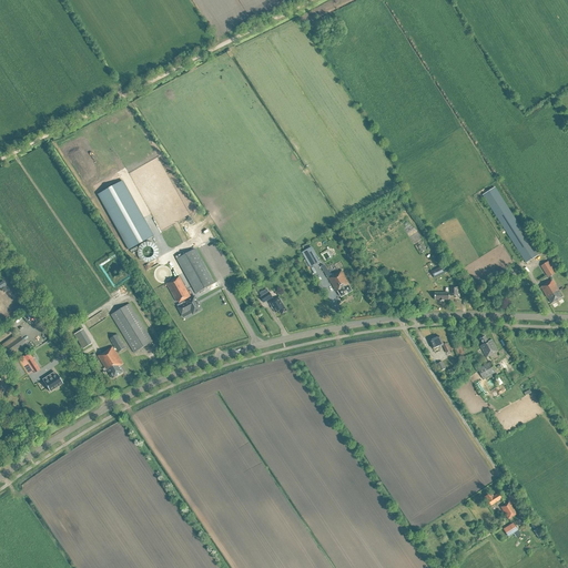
[(123,181),(98,195),(129,251),(154,236),(123,181)]
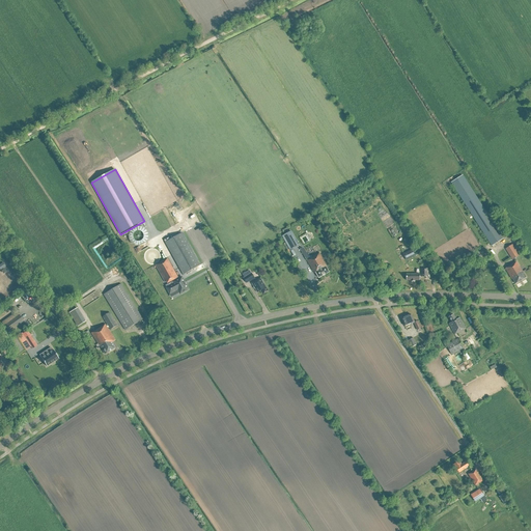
[(492,246),(503,239),(502,238),(507,233),(501,225),(496,228),(463,175),(451,183),(492,246)]
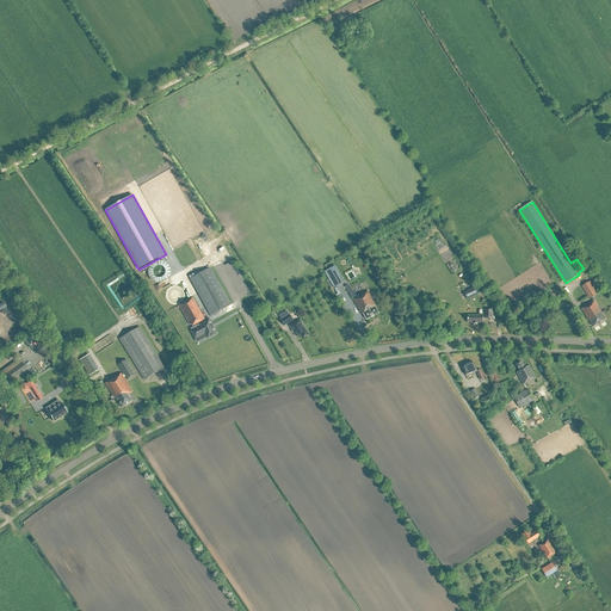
[(160,282),(162,282),(165,279),(167,278),(168,276),(170,272),(170,270),(168,267),(167,265),(165,263),(162,261),(159,261),(156,263),(154,264),(152,266),(150,269),(149,272),(150,275),(152,277),(154,279),(156,281),(160,282)]
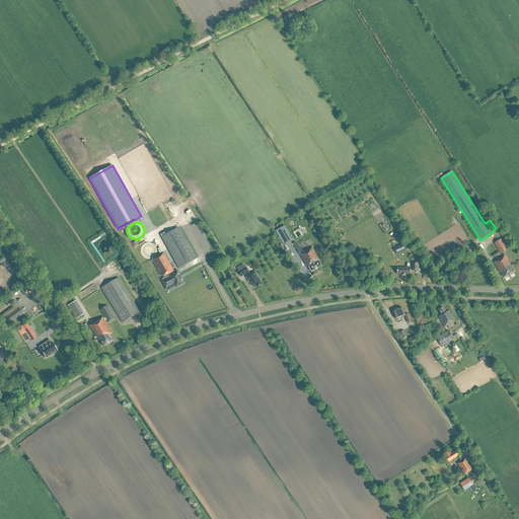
[(284,224),(276,229),(284,243),(292,238),(284,224)]
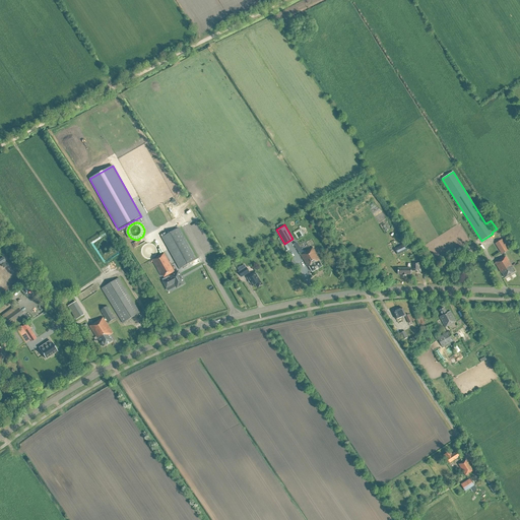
[(179,269),(197,259),(179,228),(161,238),(179,269)]
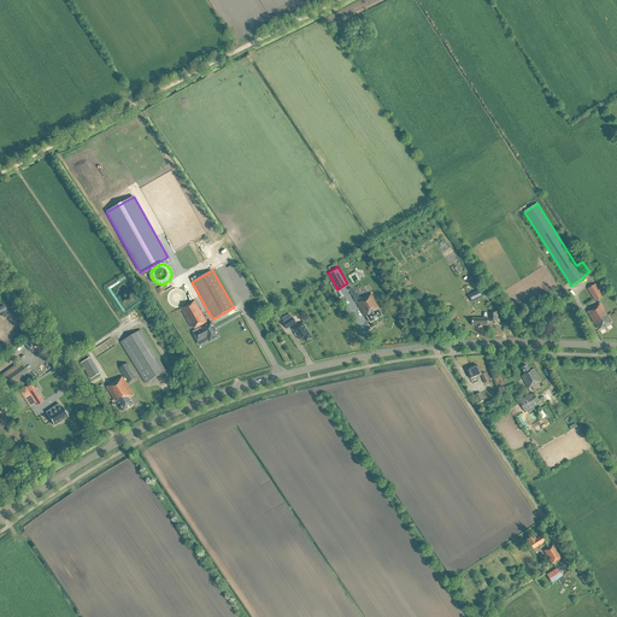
[(350,275),(354,283),(360,280),(356,271),(350,275)]
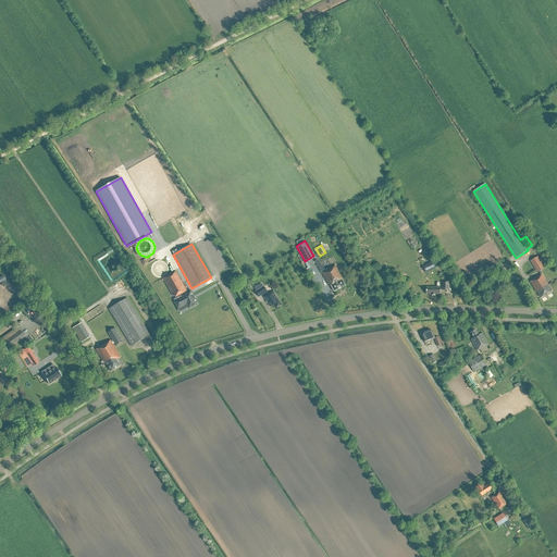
[(530,261),(537,273),(545,268),(537,256),(530,261)]
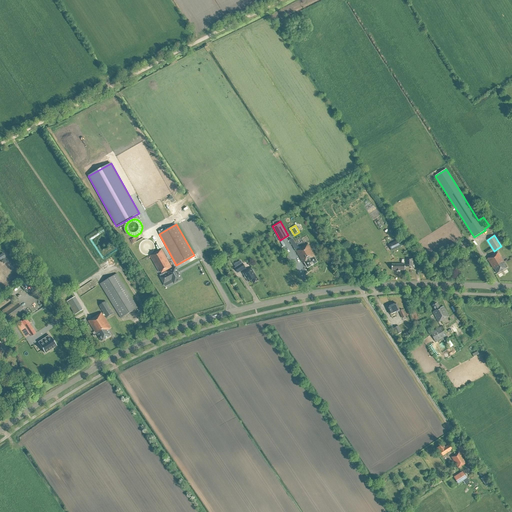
[(141,240),(135,242),(129,246),(145,274),(153,269),(141,249),(145,247),(141,240)]
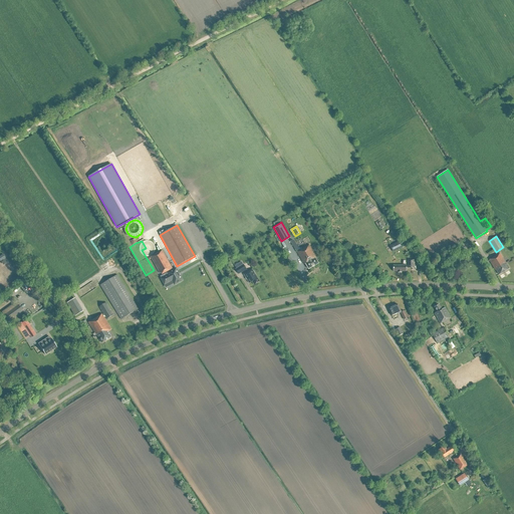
[(394,252),(402,248),(399,242),(391,246),(394,252)]
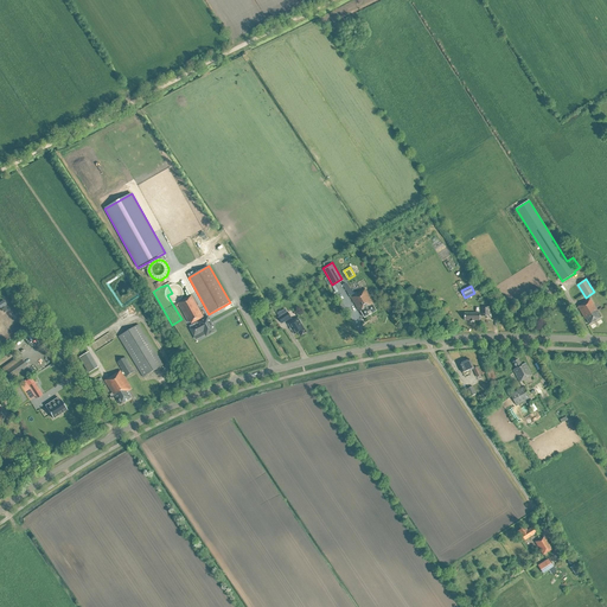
[(364,318),(376,311),(372,305),(374,304),(365,289),(351,298),(359,312),(360,312),(364,318)]
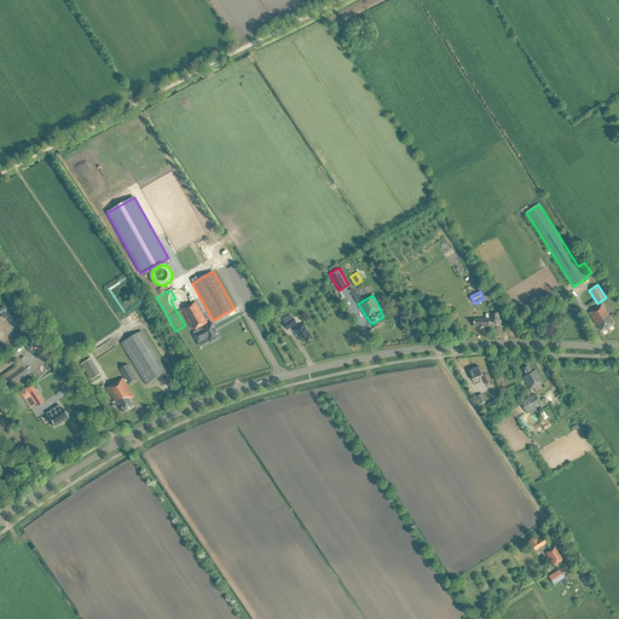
[(196,330),(201,328),(208,324),(195,301),(181,310),(192,329),(195,329),(196,330)]
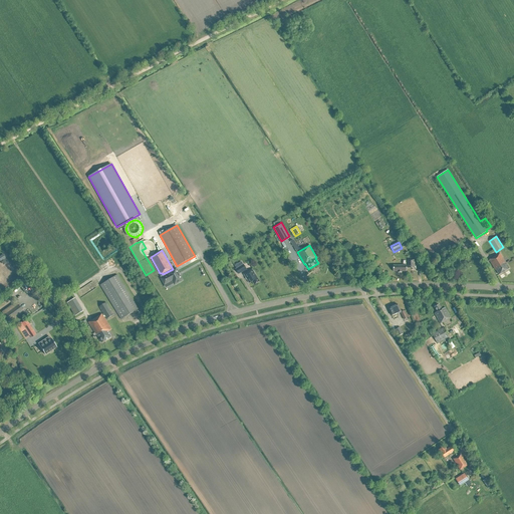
[(499,275),(508,269),(506,266),(507,265),(505,263),(506,263),(500,253),(492,258),(493,258),(490,260),(496,270),(499,275)]
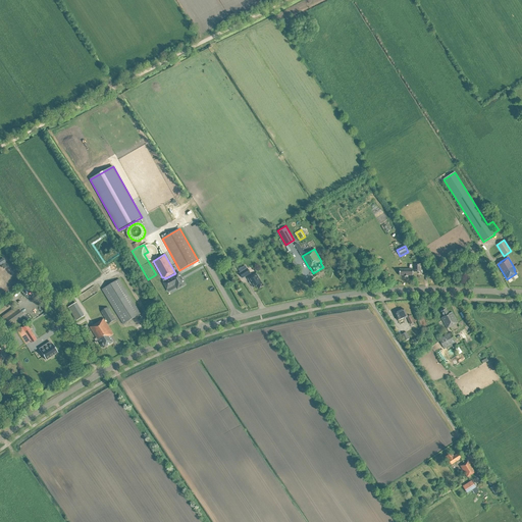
[(246,269),(245,266),(239,270),(240,273),(243,279),(251,274),(247,268),(246,269)]
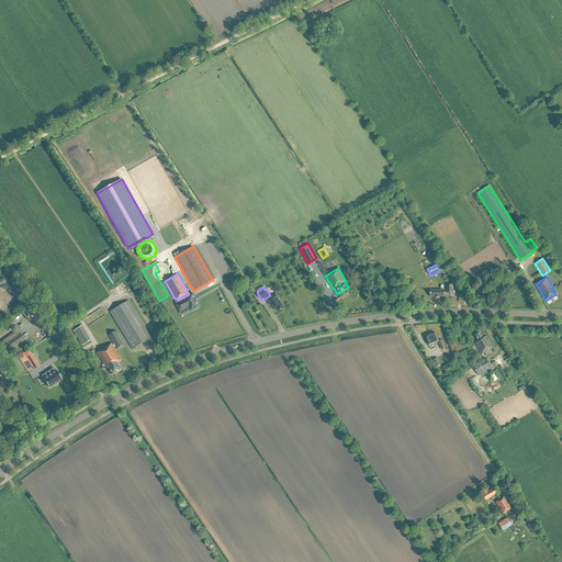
[(188,307),(190,312),(200,306),(192,292),(176,302),(177,305),(180,312),(188,307)]
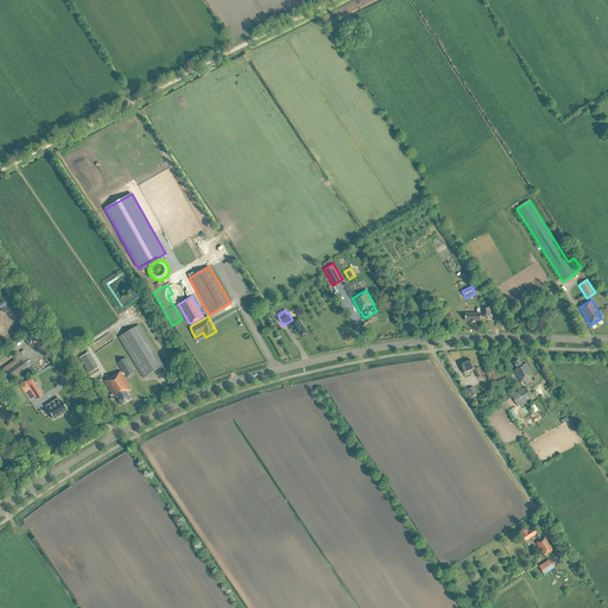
[(301,337),(308,334),(298,318),(287,325),(295,335),(298,334),(301,337)]
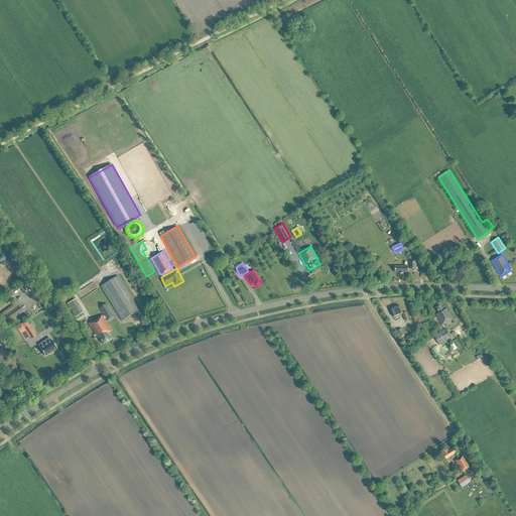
[(122,320),(139,310),(118,276),(101,286),(122,320)]
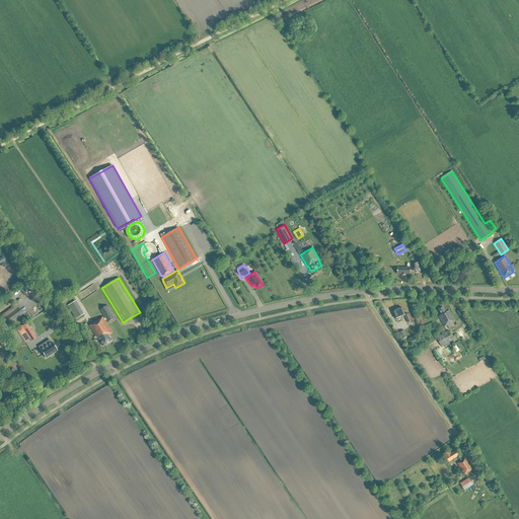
[(75,318),(83,313),(75,300),(67,305),(75,318)]
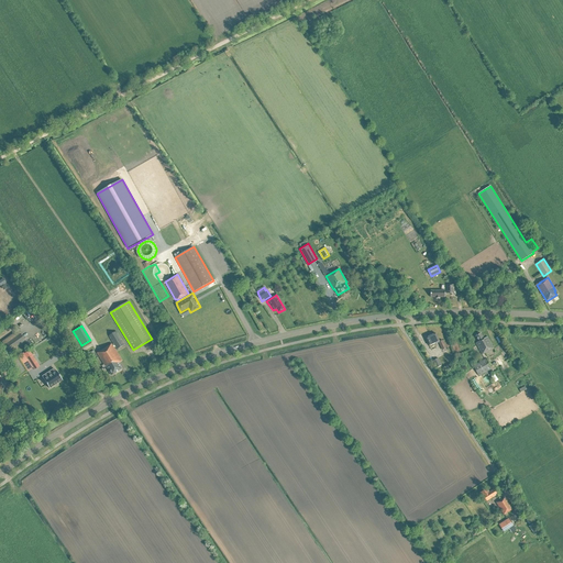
[(117,350),(124,345),(117,332),(109,337),(114,345),(113,346),(112,344),(97,353),(111,375),(112,375),(113,375),(122,370),(119,363),(122,361),(114,348),(116,348),(117,350)]
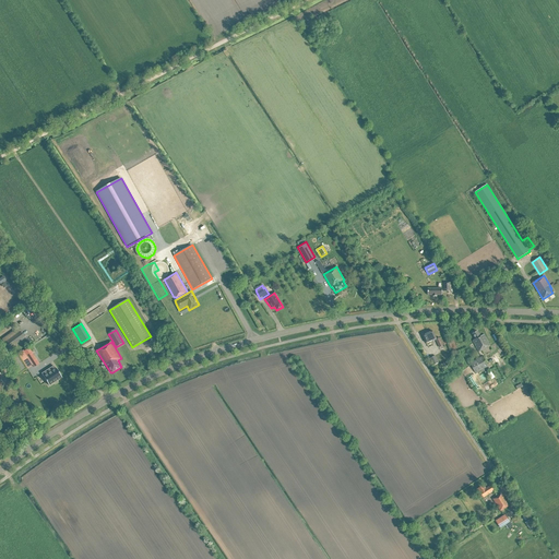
[(10,351),(16,346),(15,345),(24,339),(19,331),(3,342),(10,351)]
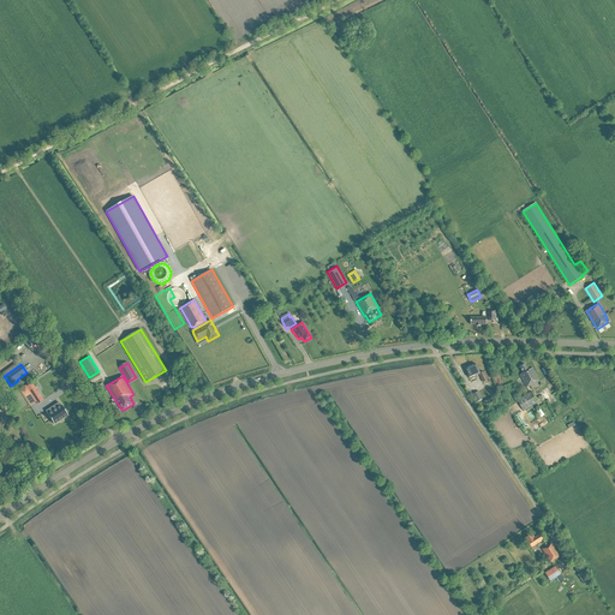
[(479,372),(476,364),(470,368),(469,365),(465,368),(466,369),(465,369),(469,378),(476,375),(476,376),(479,375),(483,382),(488,380),(483,372),(479,374),(479,372)]
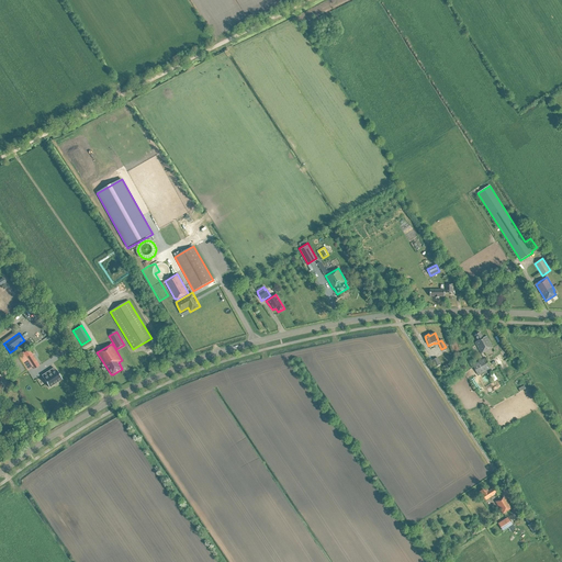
[(483,338),(481,333),(475,336),(478,341),(475,343),(482,355),(493,348),(486,336),(483,338)]
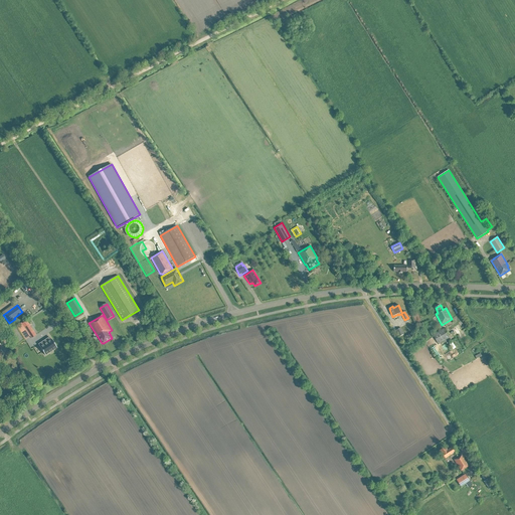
[(26,321),(22,324),(31,338),(36,335),(26,321)]
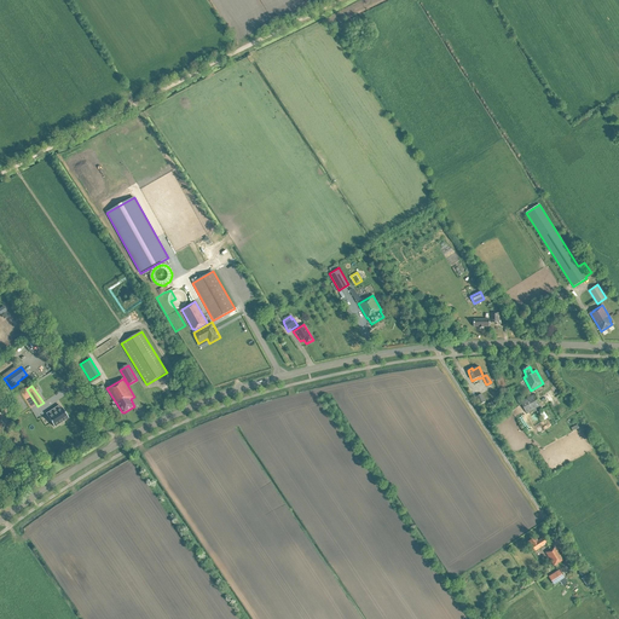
[(10,398),(17,412),(27,409),(21,393),(10,398)]
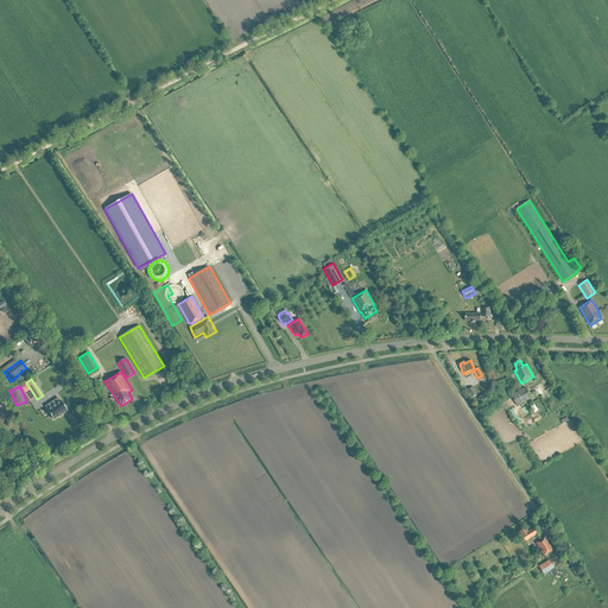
[(479,400),(476,396),(476,394),(473,387),(467,391),(470,398),(473,403),(479,400)]
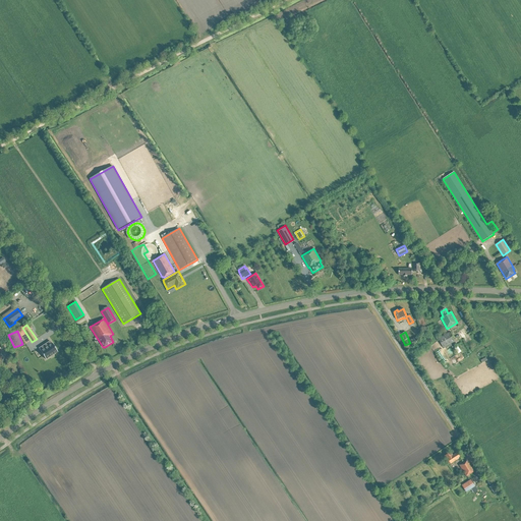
[(443,348),(455,342),(450,333),(438,339),(443,348)]
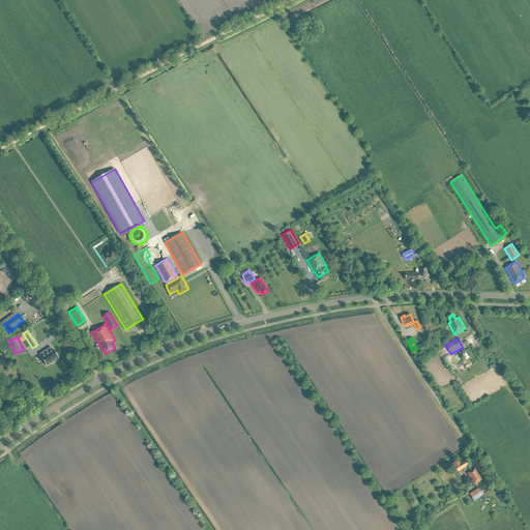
[(52,350),(51,347),(38,355),(47,366),(58,358),(53,349),(52,350)]
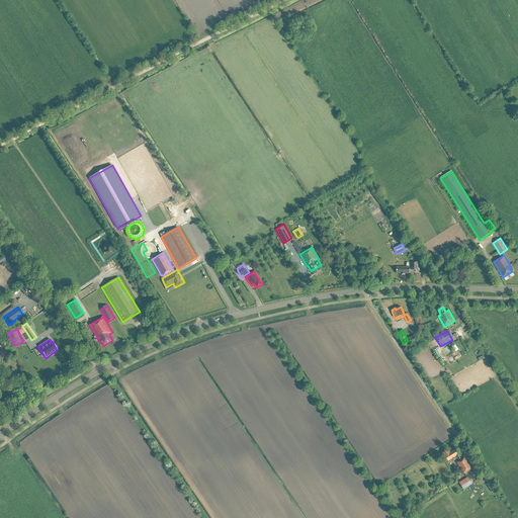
[(457,454),(454,450),(453,448),(449,451),(448,450),(441,454),(444,457),(445,456),(448,461),(456,455),(457,454)]
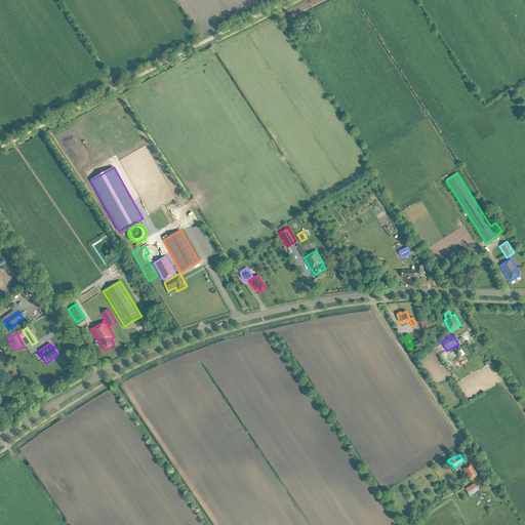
[(470,480),(478,475),(471,463),(462,470),(470,480)]
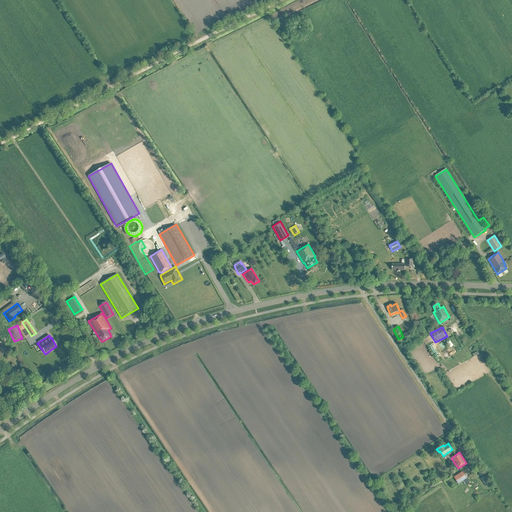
[(462,481),(467,478),(463,471),(458,474),(462,481)]
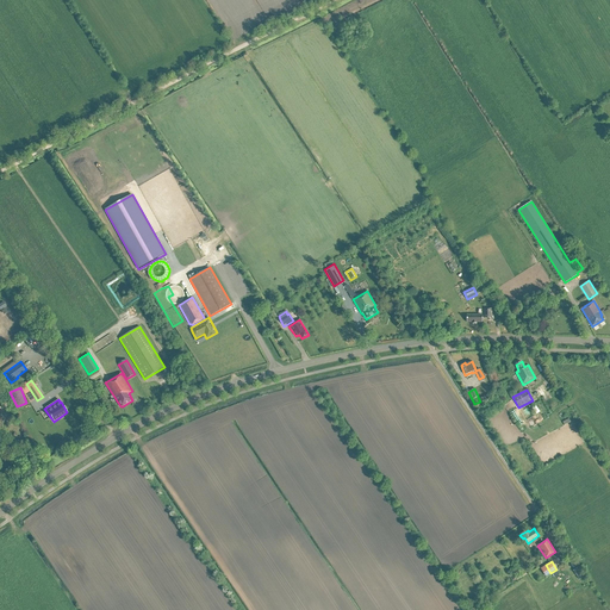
[(574,576),(578,572),(571,564),(567,566),(574,576)]
